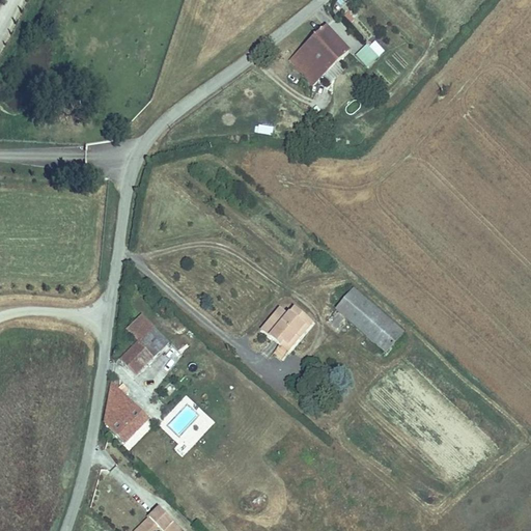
[(289,60),(300,72),(306,66),(320,82),(355,51),(329,24),(289,60)]
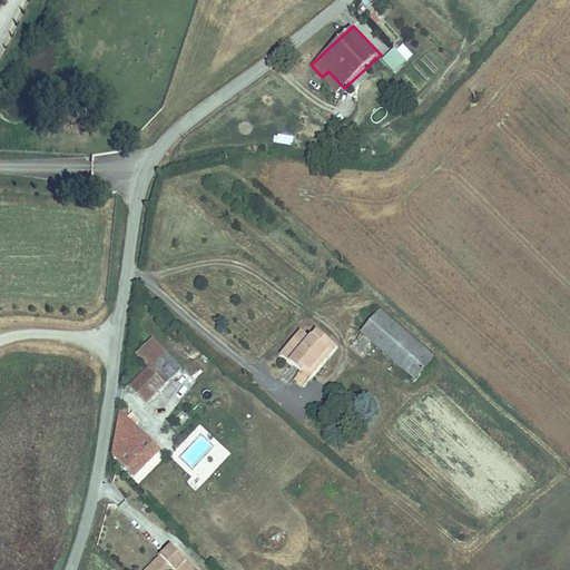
[(395,47),(381,59),(394,74),(408,60),(395,47)]
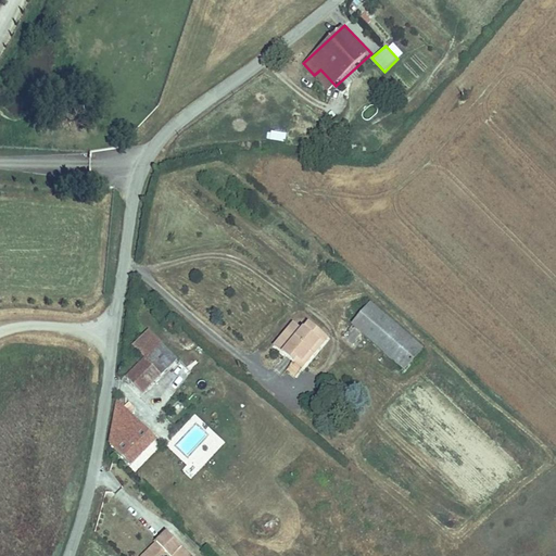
[(314,75),(330,91),(336,86),(320,70),(314,75)]
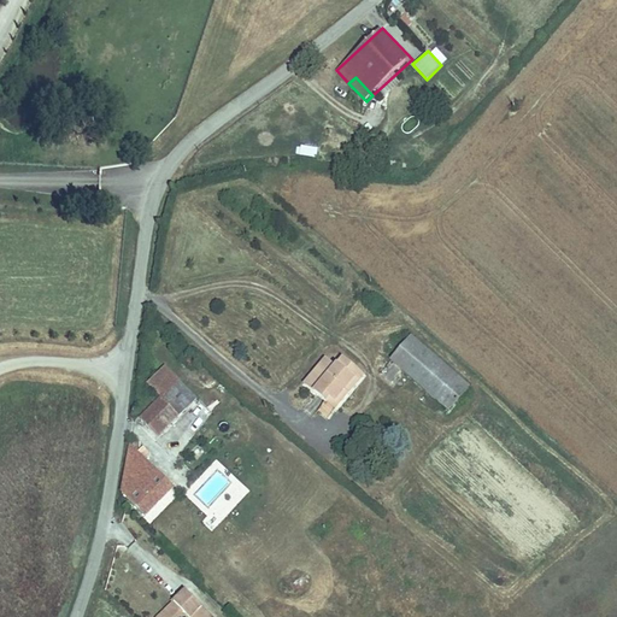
[(317,158),(318,148),(298,144),(295,154),(317,158)]
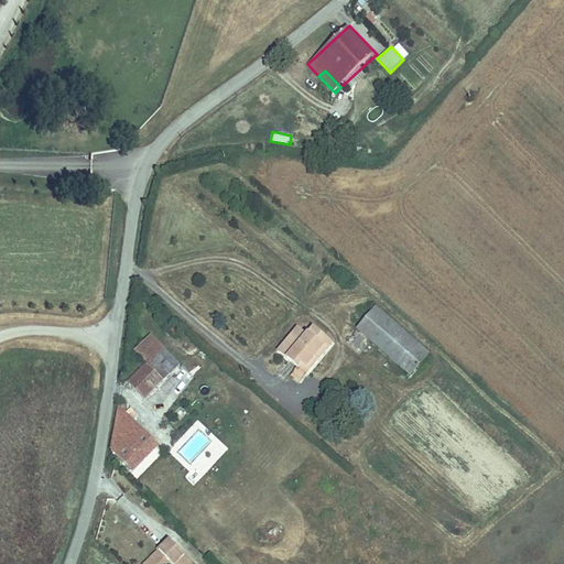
[(375,306),(355,328),(399,368),(419,345),(375,306)]
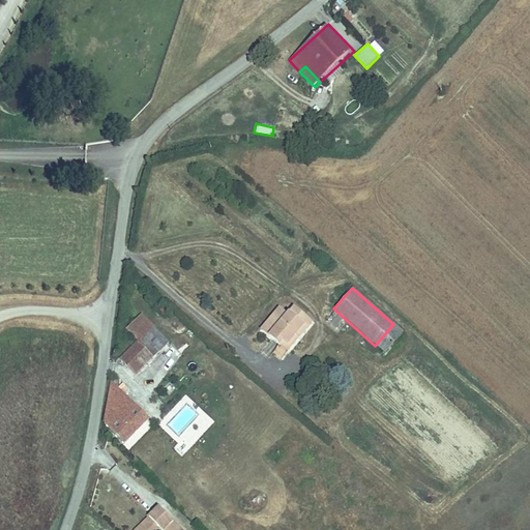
[(286,352),(311,323),(294,308),(287,317),(278,310),(260,330),(286,352)]
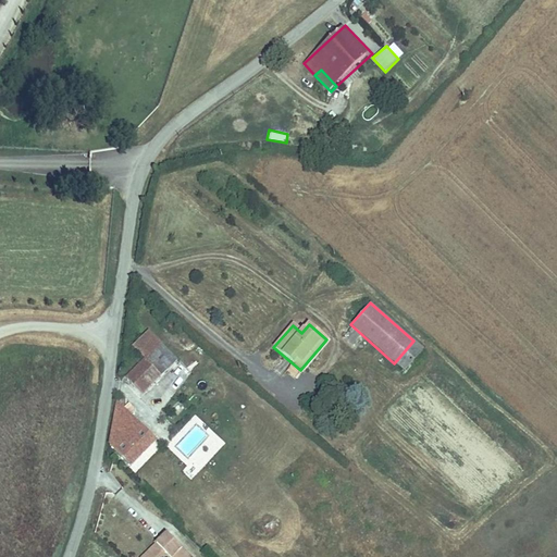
[(143,363),(158,348),(146,336),(131,351),(138,359),(143,363)]
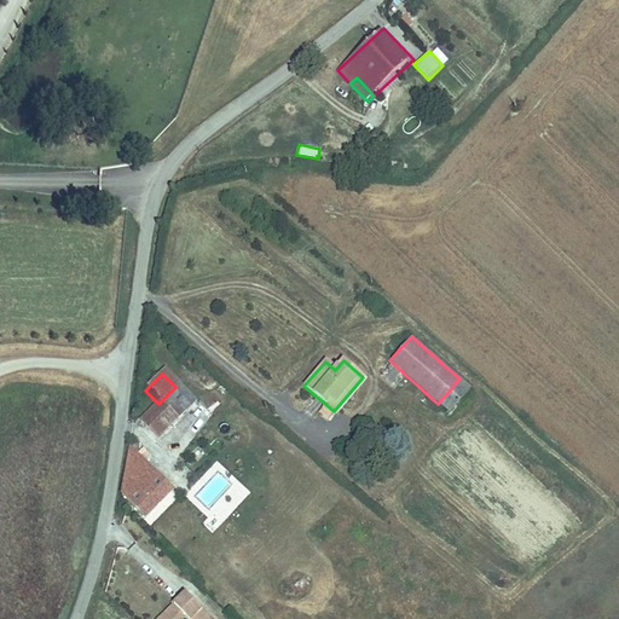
[(158,439),(192,404),(175,387),(158,404),(154,399),(137,416),(158,439)]
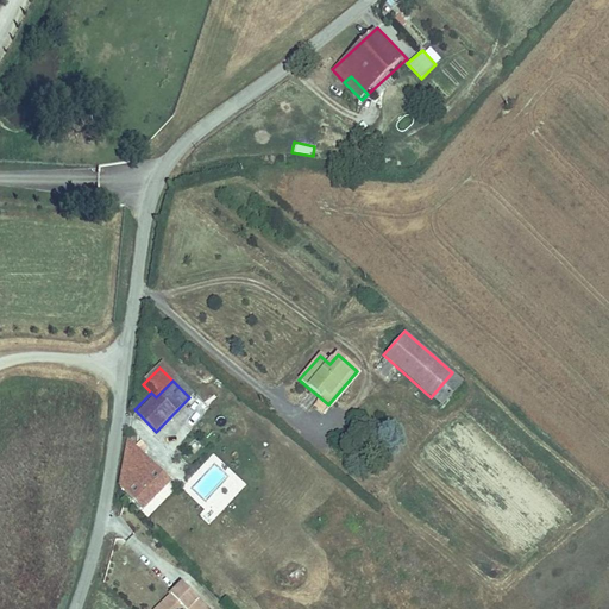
[(171,482),(125,433),(124,446),(121,458),(119,470),(118,479),(144,508),(171,482)]
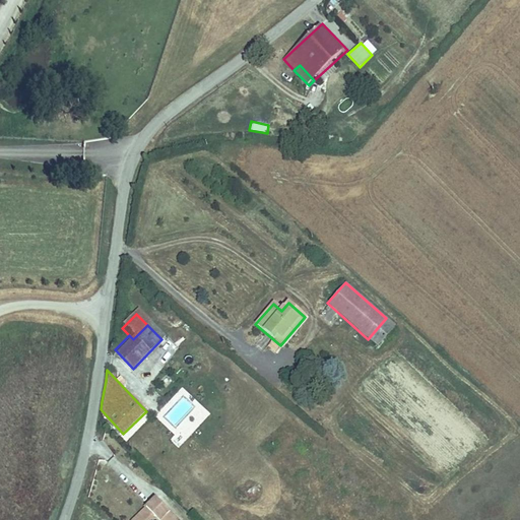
[(108,461),(115,455),(103,441),(95,447),(108,461)]
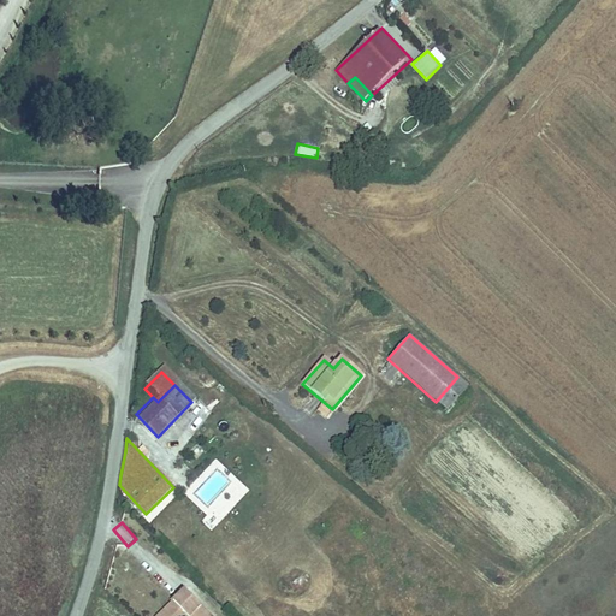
[(214,615),(185,586),(178,593),(182,597),(160,615),(214,615)]
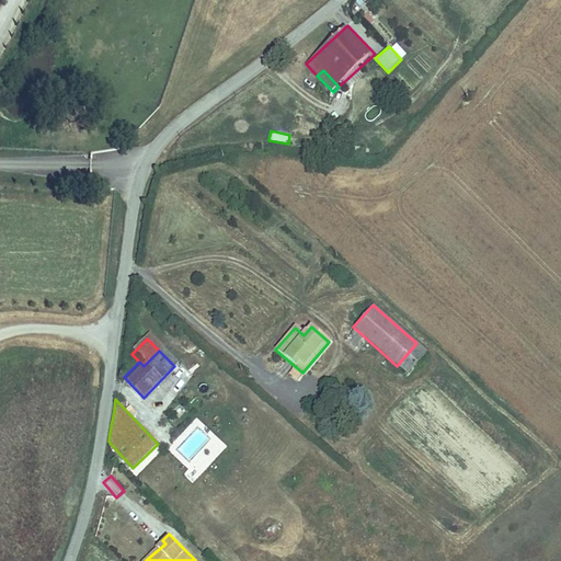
All buildings are outlined.
